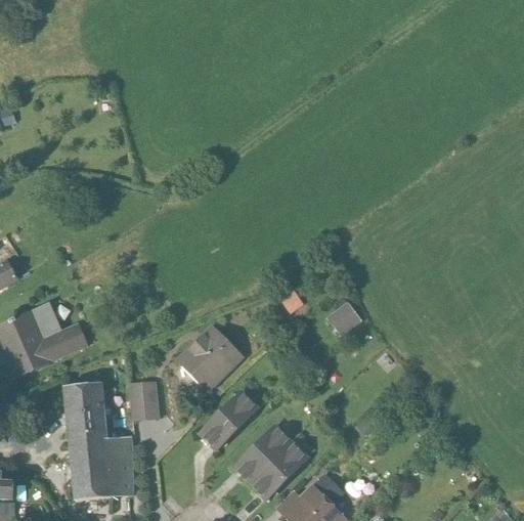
[(0,116),(0,130),(0,132),(13,128),(9,114),(0,116)]
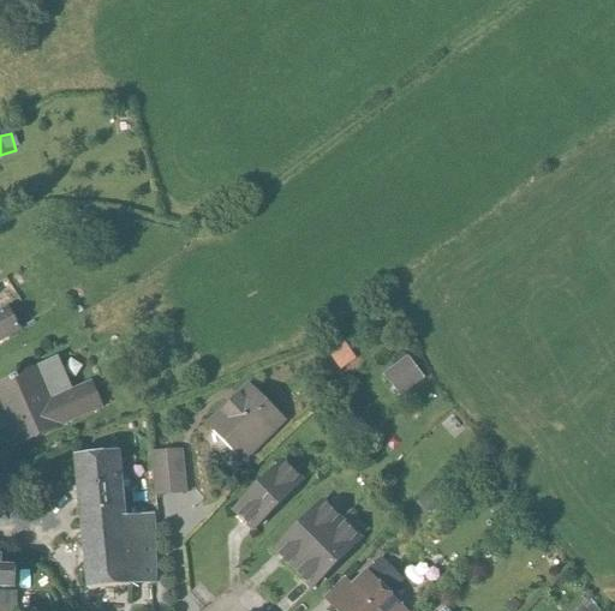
[(0,340),(22,328),(19,325),(6,304),(0,306),(0,340)]
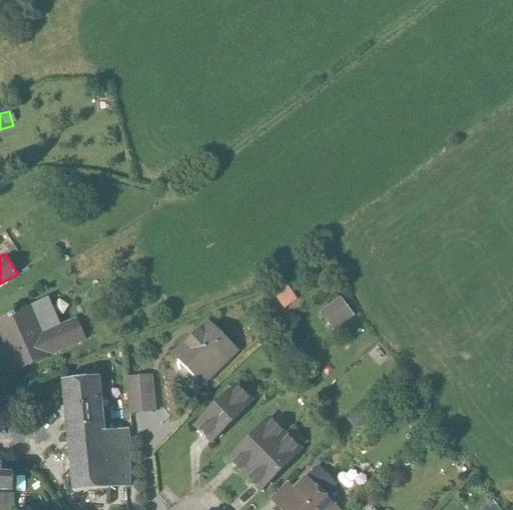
[(283,279),(272,287),(281,298),(292,290),(283,279)]
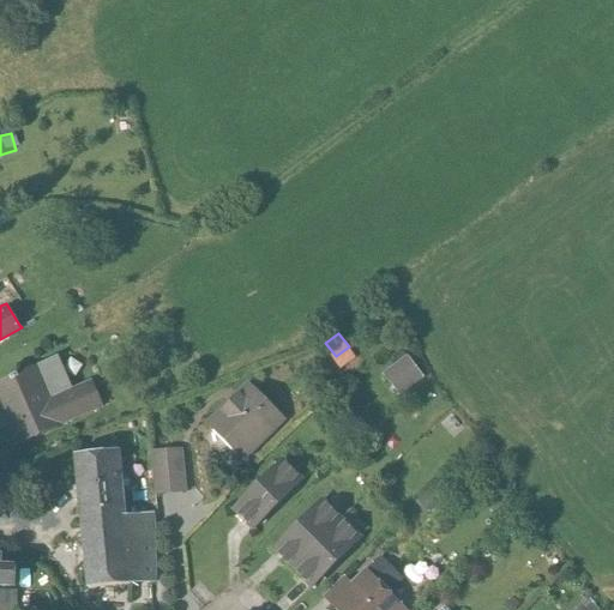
[(58,354),(0,378),(0,387),(12,415),(8,416),(19,440),(65,421),(64,418),(103,402),(94,378),(73,386),(58,354)]
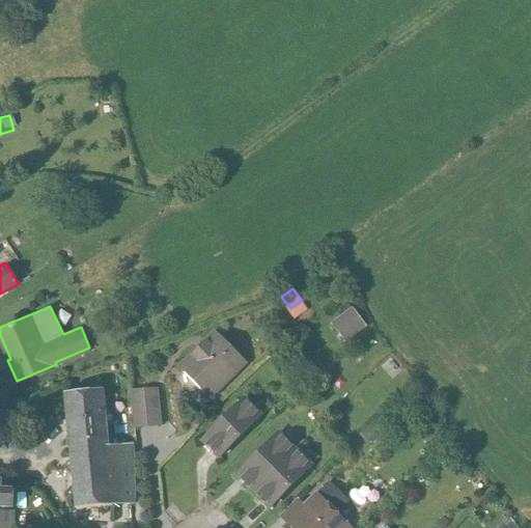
[(352,308),(331,324),(343,340),(364,325),(352,308)]
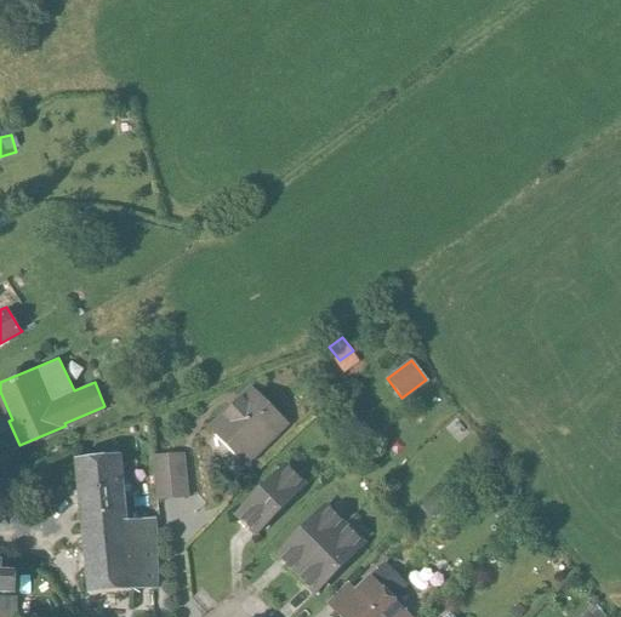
[(281,416),(252,388),(212,429),(243,457),(281,416)]
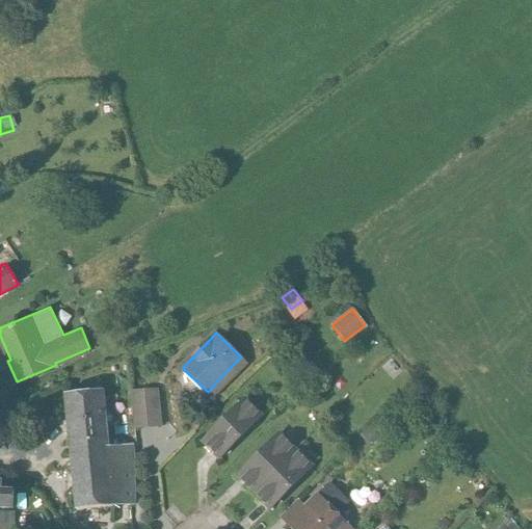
[(132,389),(135,425),(162,423),(158,386),(132,389)]
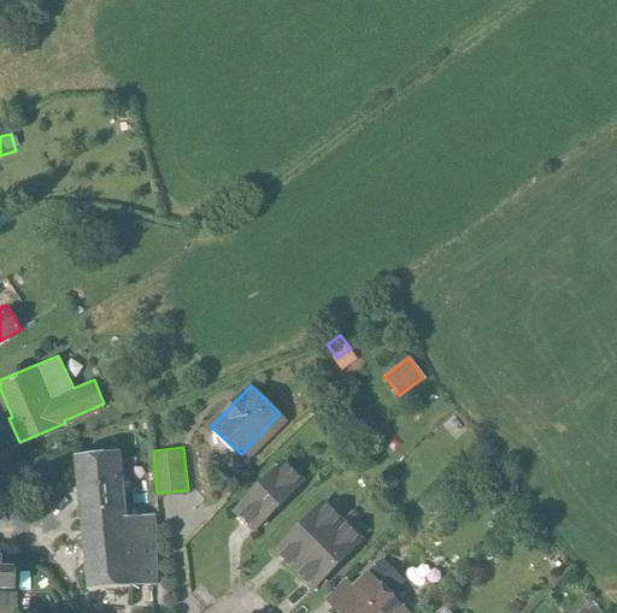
[(121,451),(78,454),(84,514),(125,511),(121,451)]
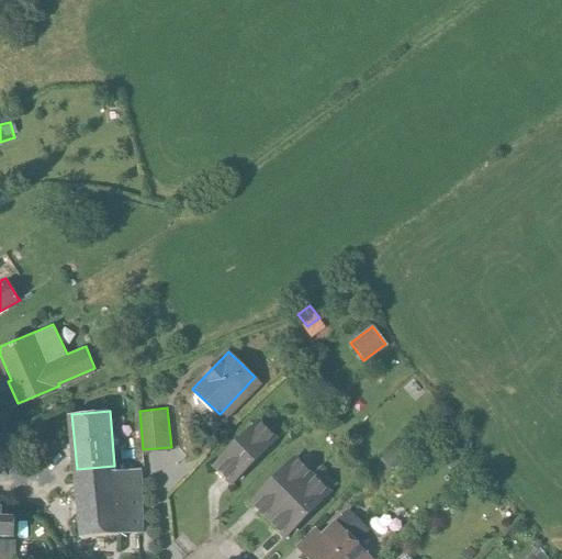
[(276,442),(257,422),(214,464),(232,482),(276,442)]
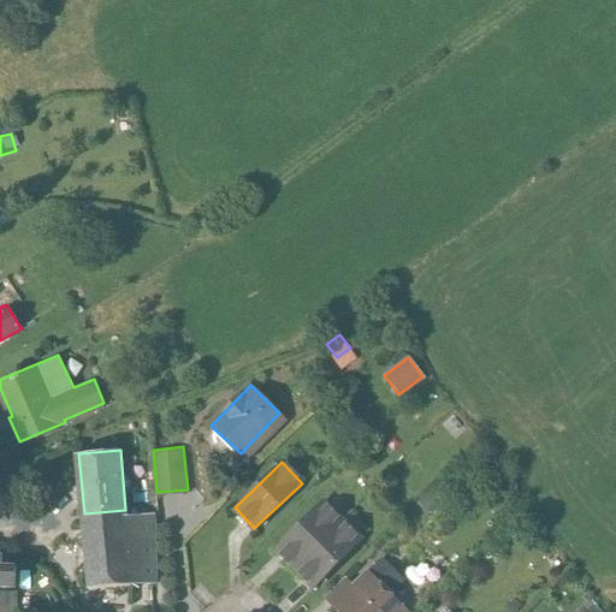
[(341,520),(321,500),(274,545),(294,565),(341,520)]
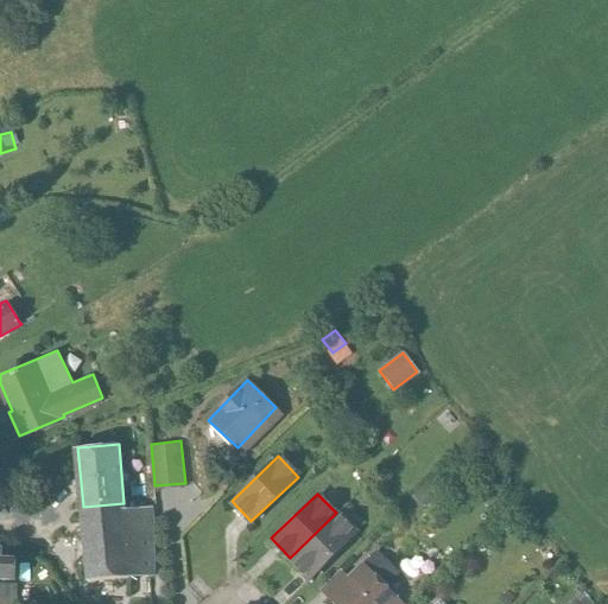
[(124,503),(83,507),(89,577),(146,572),(140,502),(124,503)]
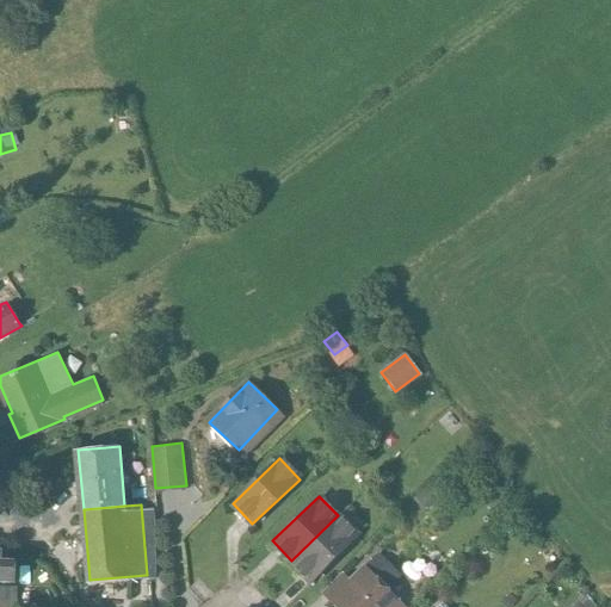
[(358,537),(338,515),(291,561),(310,581),(358,537)]
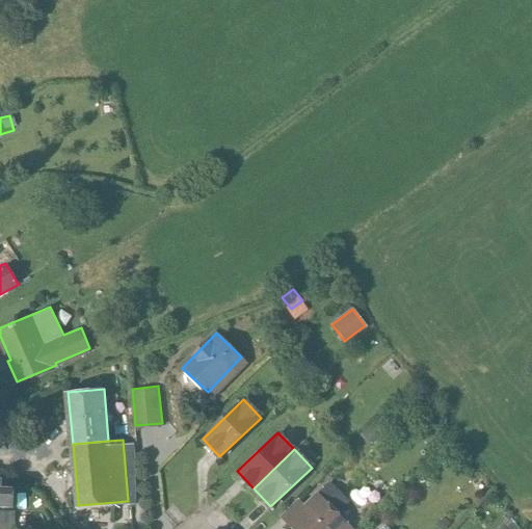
[(0,476),(0,506),(12,507),(14,476),(0,476)]
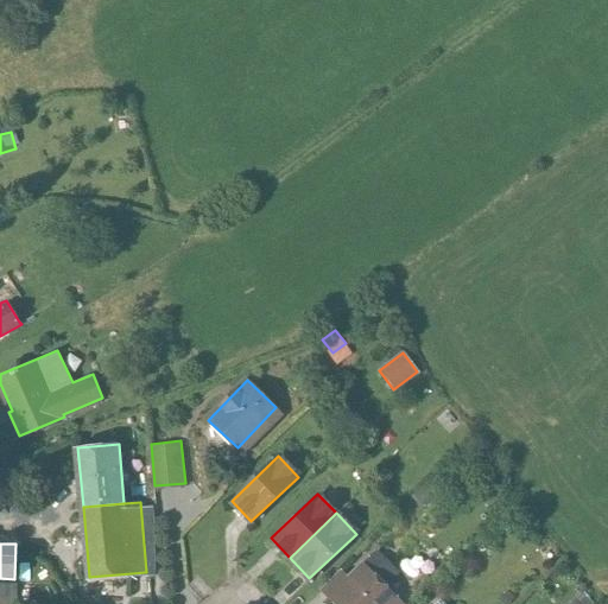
[(396,572),(378,554),(366,566),(362,561),(349,576),(328,597),(335,603),(406,603),(407,603),(385,583),(396,572)]
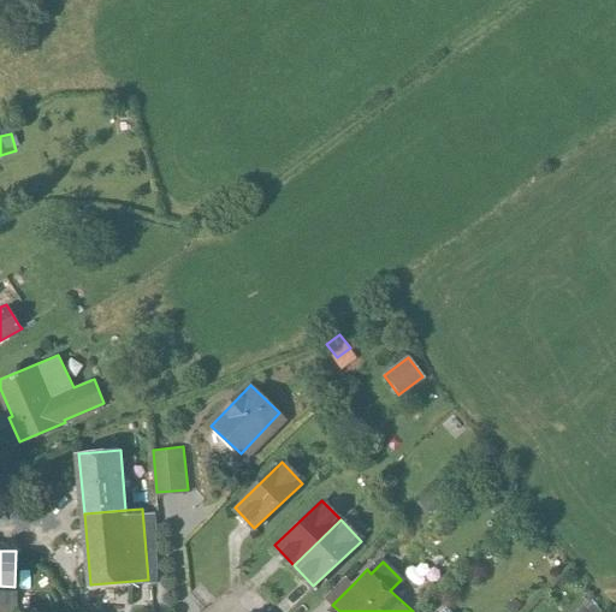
[(324,596),(332,605),(354,583),(345,575),(324,596)]
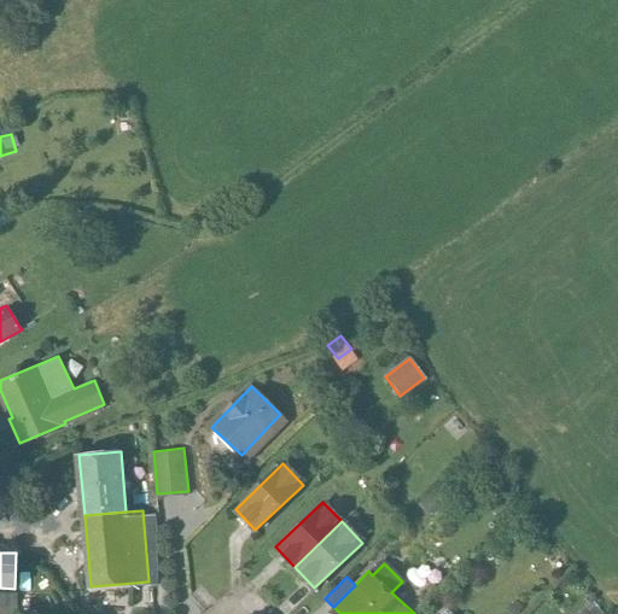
[(589,595),(584,598),(595,613),(598,613),(602,612),(589,595)]
